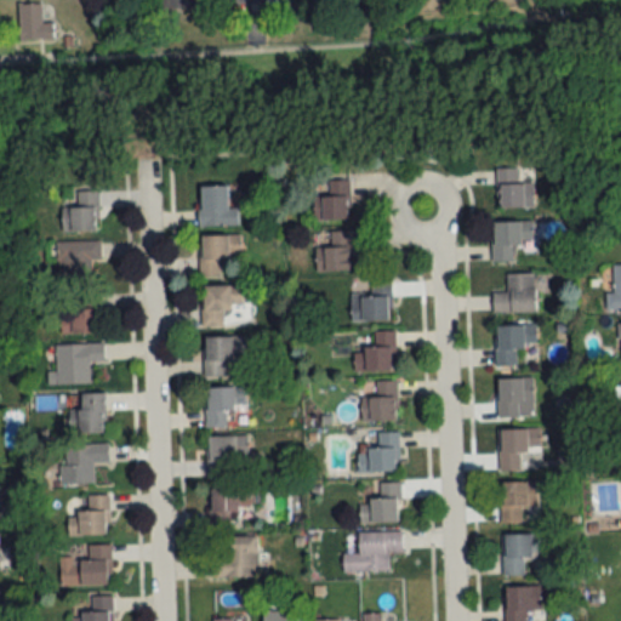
[(53,22),(41,22),(41,3),(18,3),(18,39),(55,39),(53,22)]
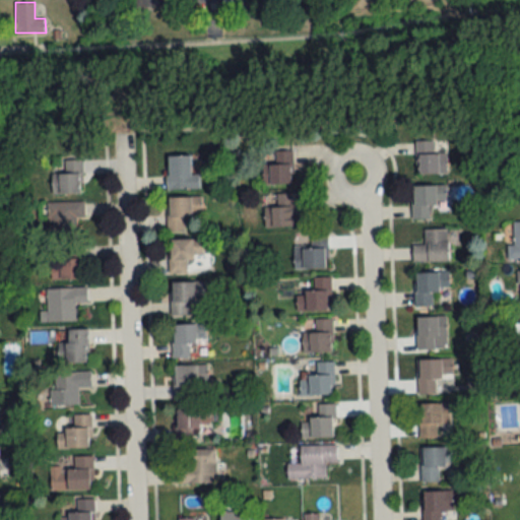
[(447,174),(447,152),(435,152),(435,141),(416,141),(416,174),(447,174)]
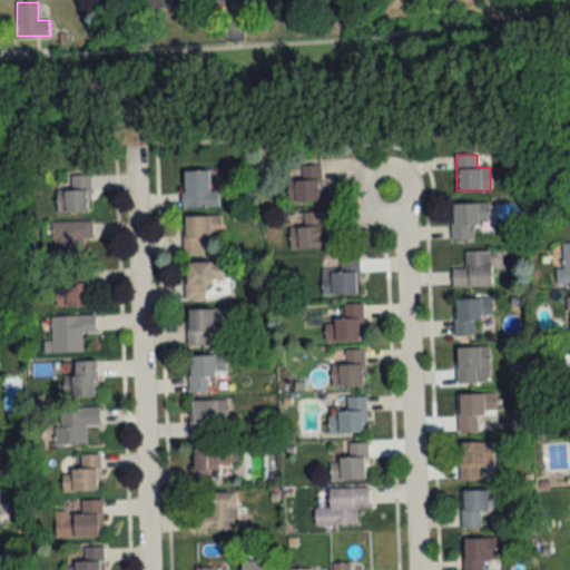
[(322,202),(322,166),(295,166),(295,179),(287,179),(287,202),(322,202)]
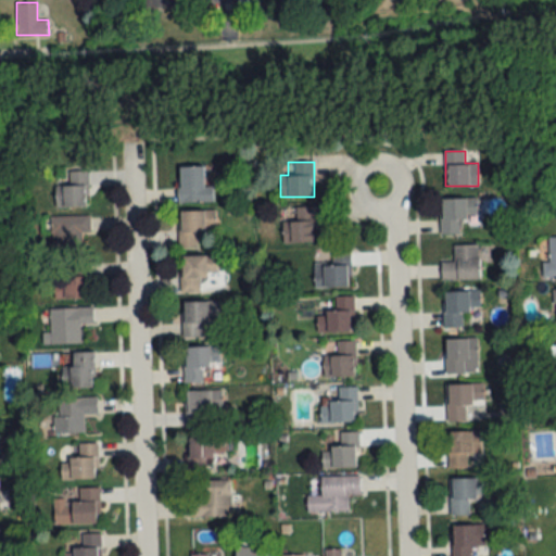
[(213,202),(213,186),(203,186),(203,166),(178,166),(178,202),(213,202)]
